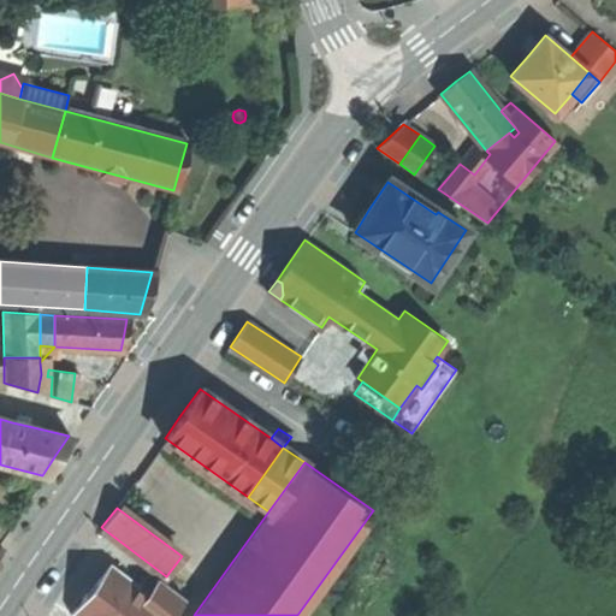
[(75,615),(171,615),(175,611),(112,566),(94,590),(86,602),(75,615)]
